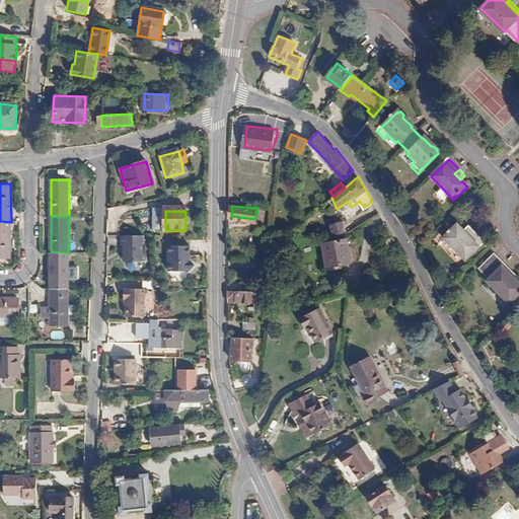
[(0,256),(11,256),(11,222),(0,221),(0,256)]
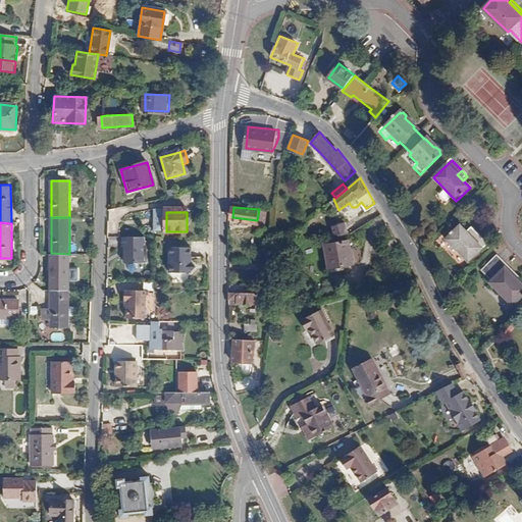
[(335,237),(348,235),(347,223),(333,226),(335,237)]
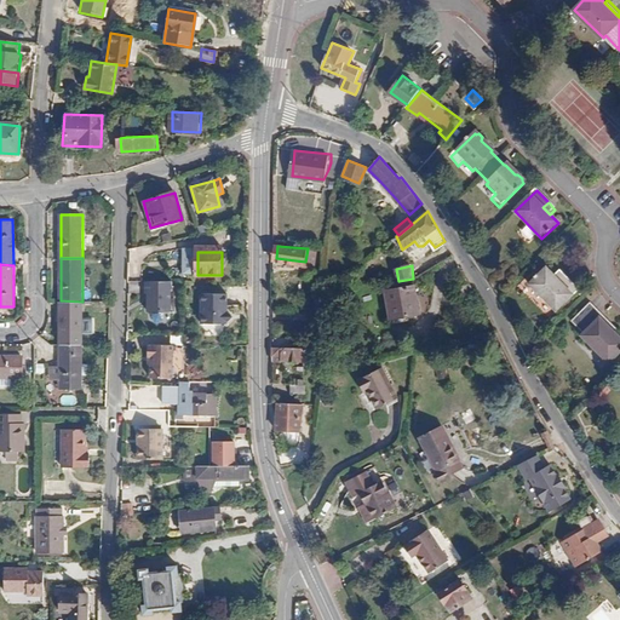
[(562,286),(555,279),(546,269),(529,286),(556,314),(579,292),(568,281),(562,286)]
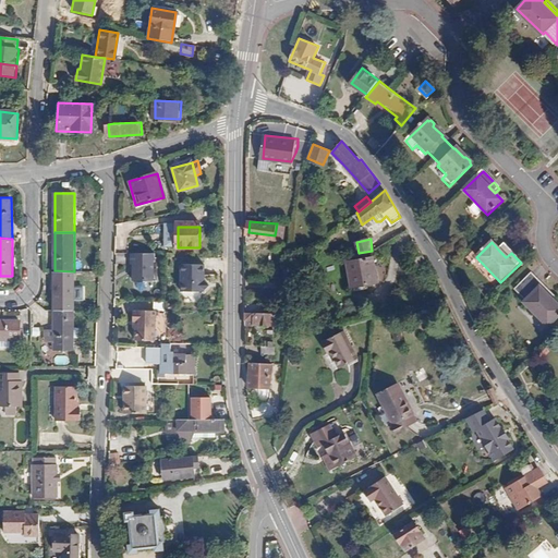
[(505,245),(499,251),(506,257),(511,253),(505,245)]
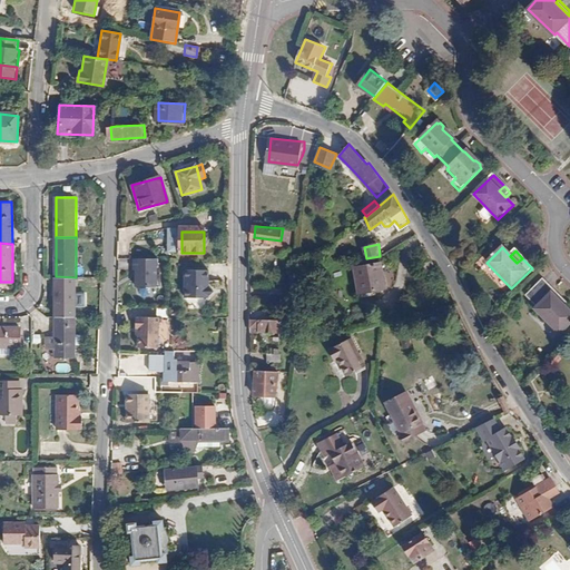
[(159,258),(134,258),(134,269),(136,269),(136,286),(157,287),(157,264),(158,264),(159,258)]
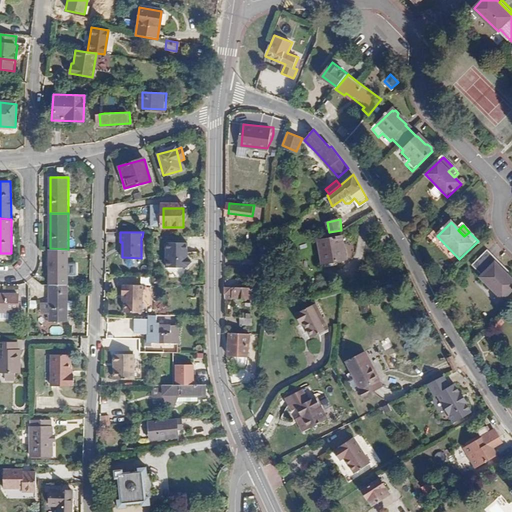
[(384,251),(395,245),(388,233),(377,240),(384,251)]
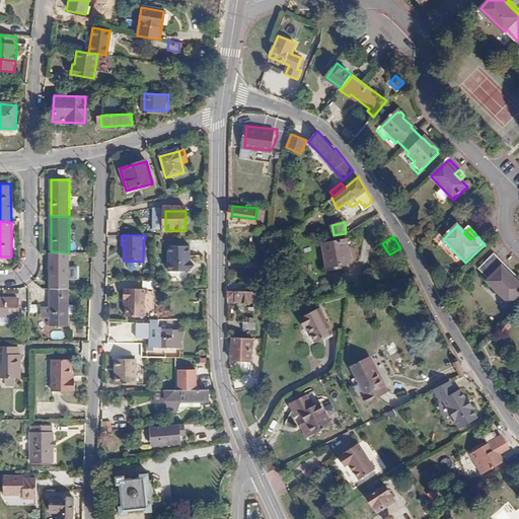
[(348,264),(347,239),(322,240),(323,270),(339,269),(339,263),(348,264)]
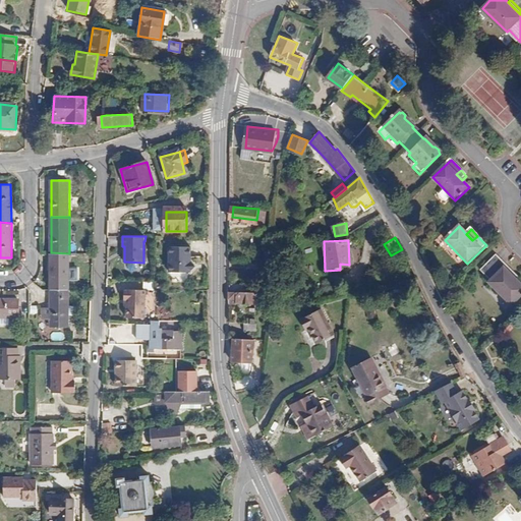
[(192,247),(170,247),(169,272),(190,272),(196,266),(192,262),(192,247)]
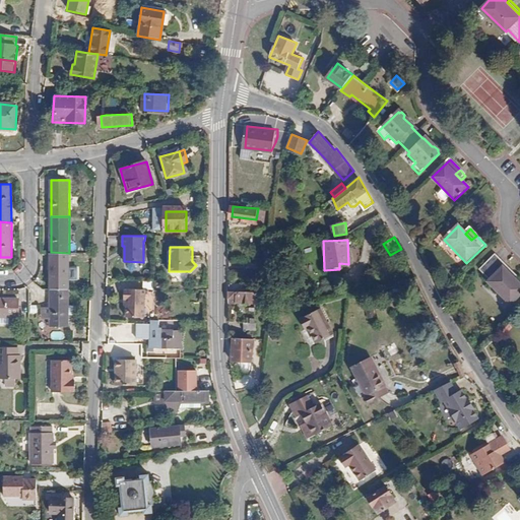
[(51,289),(69,288),(69,253),(51,252),(51,289)]
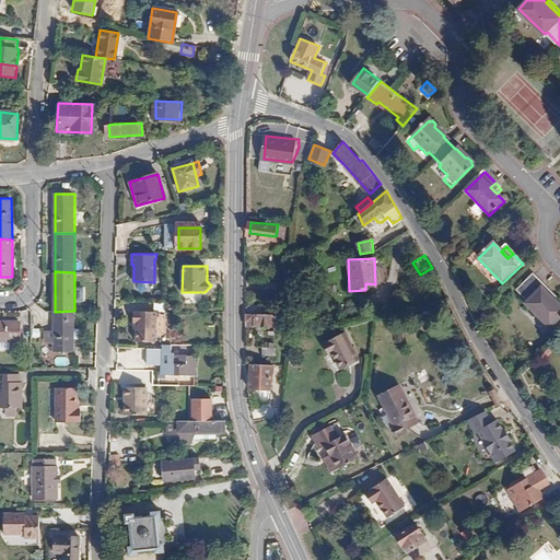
[(559,306),(559,307),(555,304),(541,291),(545,288),(533,277),(516,293),(527,304),(524,307),(549,331),(559,321),(559,306)]
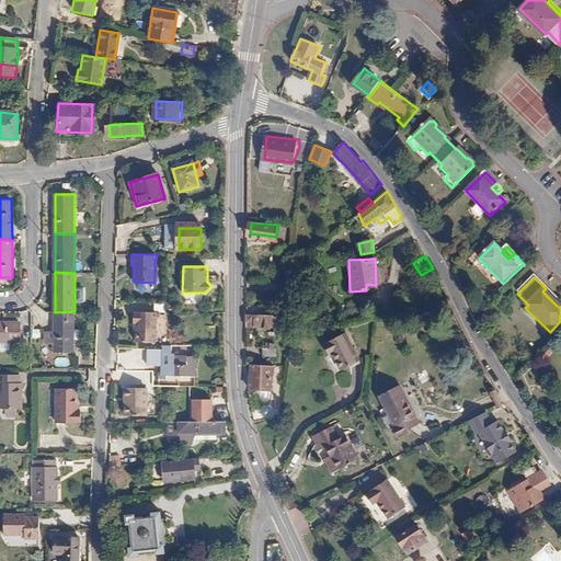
[(330,286),(331,295),(340,294),(339,285),(330,286)]
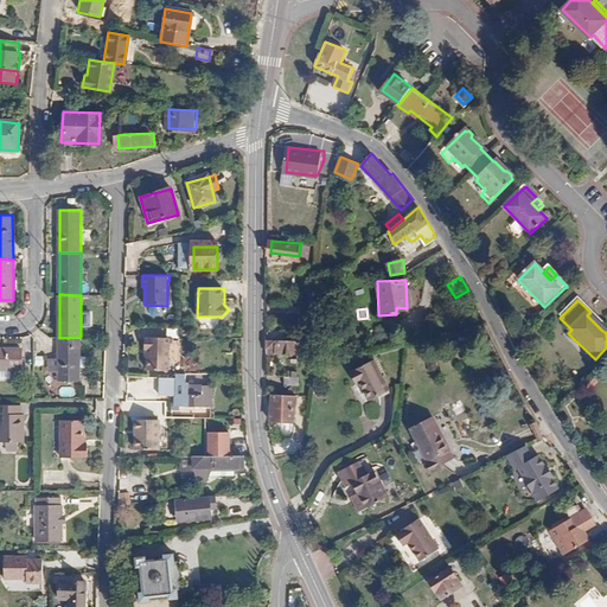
[(587,315),(601,330),(605,326),(590,312),(587,315)]
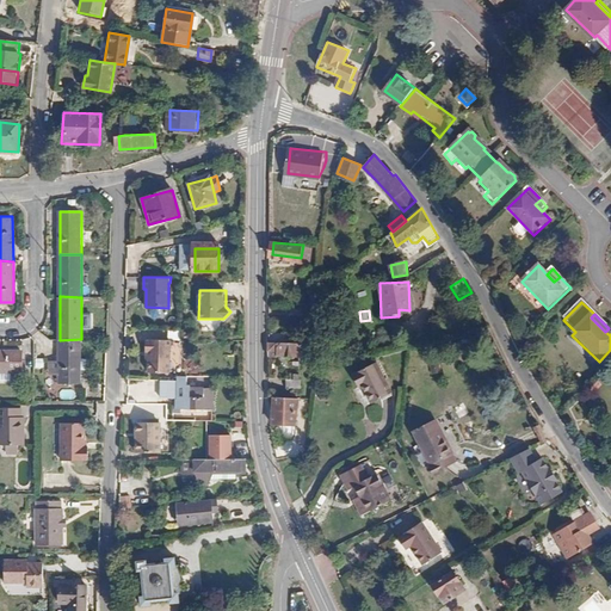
[(159,371),(159,338),(139,338),(139,339),(137,339),(137,350),(141,350),(141,371),(159,371)]
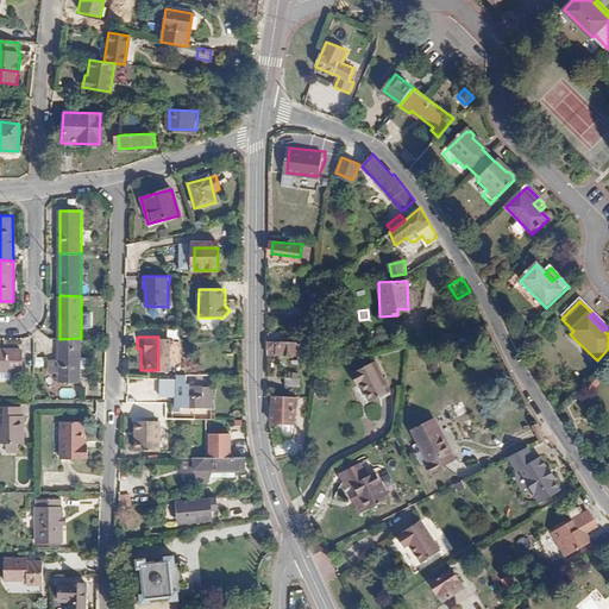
[(81,357),(81,338),(60,339),(60,380),(81,381),(81,369),(86,368),(86,357),(81,357)]
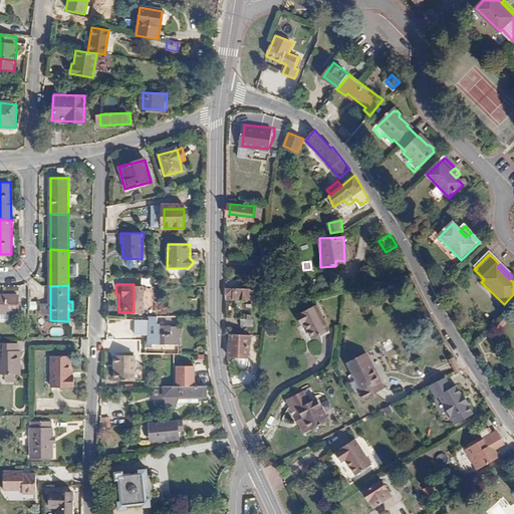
[(253,298),(253,288),(227,287),(227,297),(253,298)]
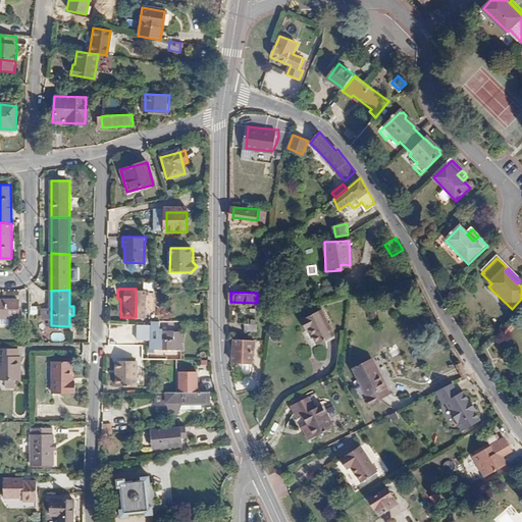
[(20,301),(0,300),(0,317),(19,318),(20,301)]
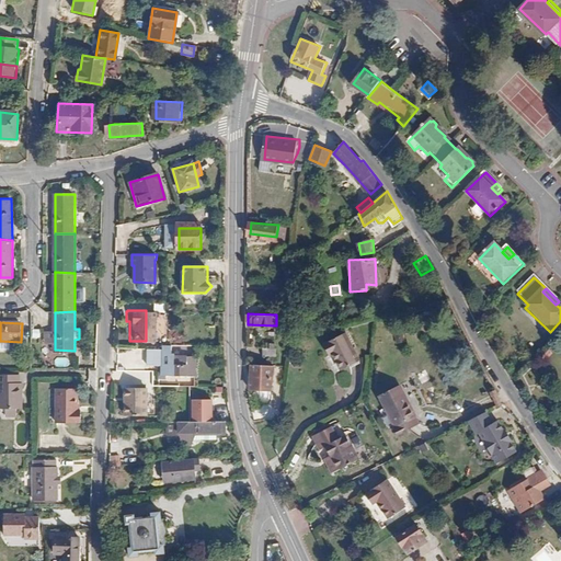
[(341,370),(361,361),(346,332),(324,344),(329,355),(333,353),(341,370)]
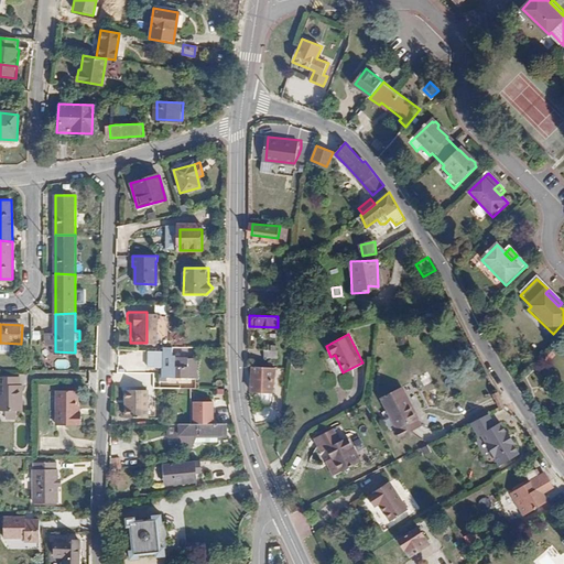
[(279,356),(279,349),(277,349),(277,344),(272,344),(272,348),(262,349),(262,356),(279,356)]
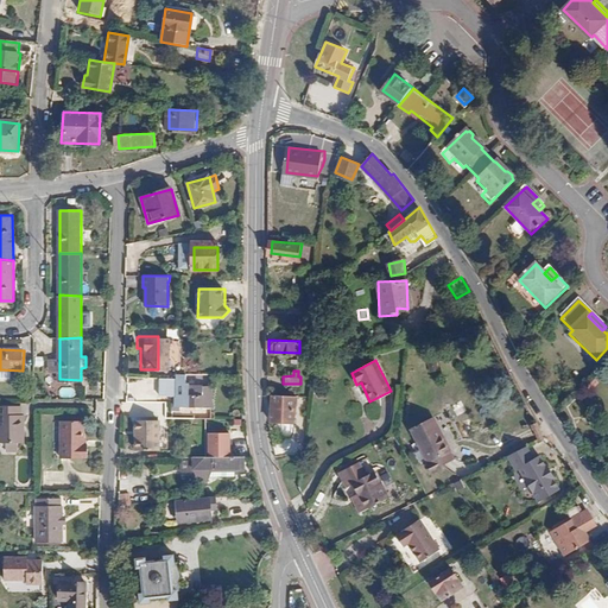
[(177,384),(176,377),(160,377),(160,393),(172,394),(176,394),(177,405),(173,405),(173,413),(182,413),(182,405),(217,404),(217,384),(177,384)]
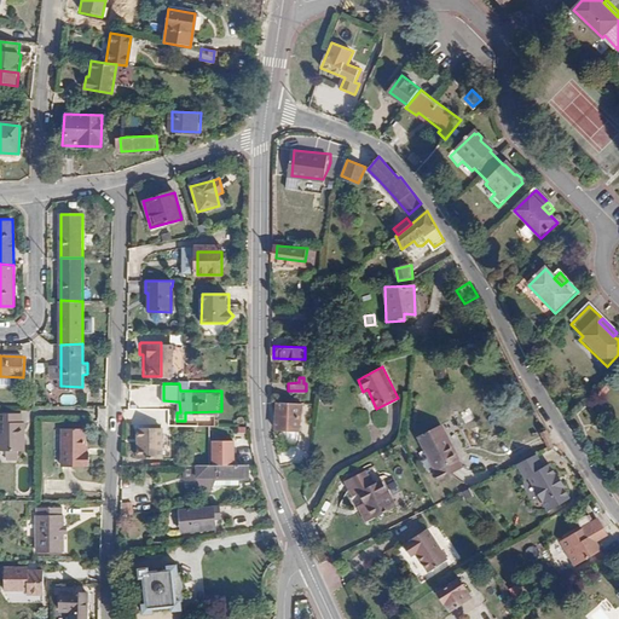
[(302,401),(278,400),(277,428),(302,428),(302,401)]
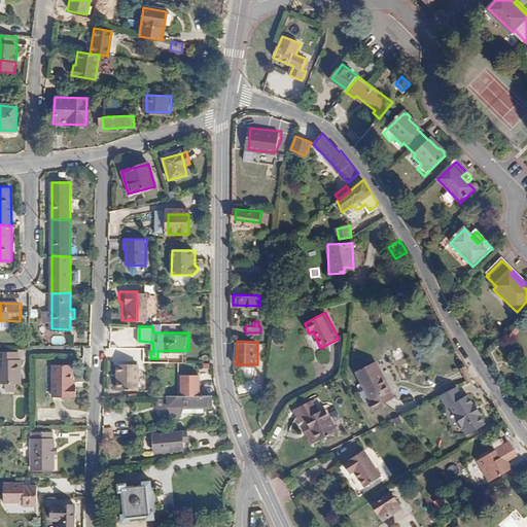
[(3,371),(19,371),(19,365),(21,365),(21,360),(21,352),(0,352),(0,361),(3,361),(3,371)]
